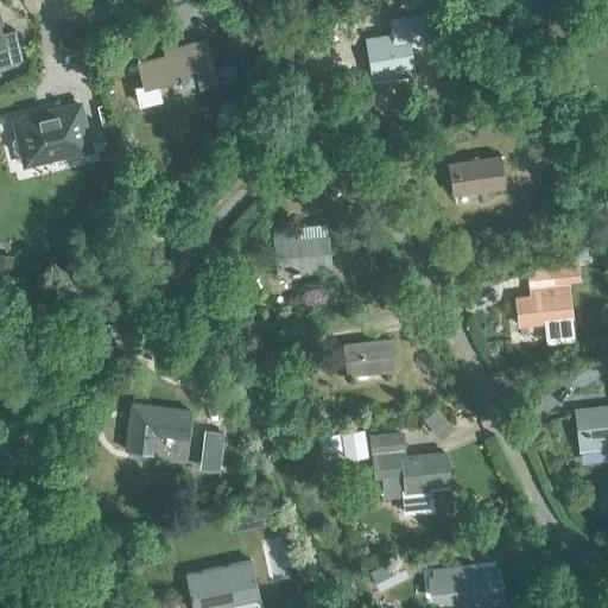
[(366,40),(373,80),(415,74),(411,49),(430,46),(424,17),(390,23),(392,36),(366,40)]
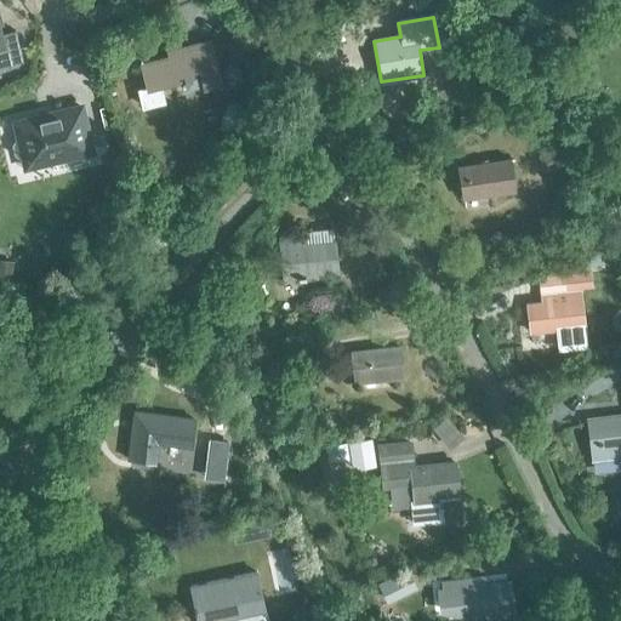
[(7,33),(0,34),(4,49),(18,45),(15,30),(7,33)]
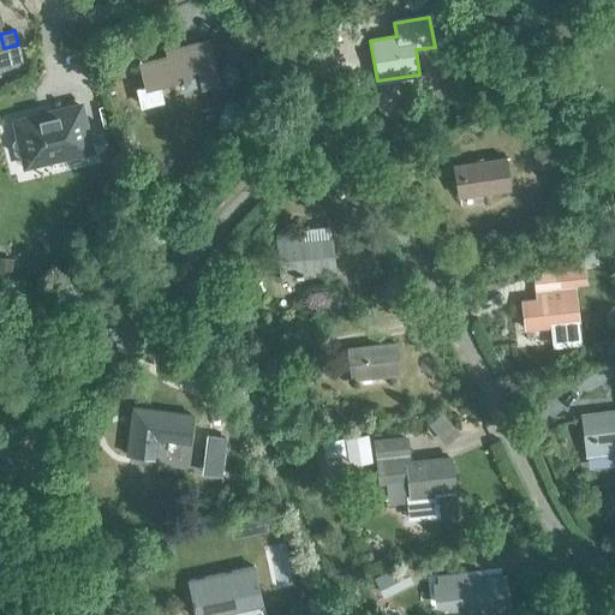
[(202,88),(220,83),(208,41),(163,53),(165,58),(139,65),(145,89),(138,90),(142,107),(162,101),(157,87),(177,82),(174,76),(197,70),(202,88)]
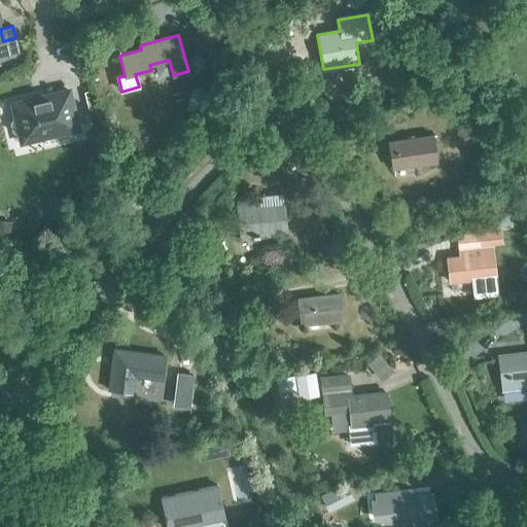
[(50,135),(77,129),(68,91),(51,95),(50,94),(29,99),(29,100),(12,104),(16,119),(12,120),(11,124),(12,132),(15,133),(20,133),(21,138),(49,132),(50,135)]
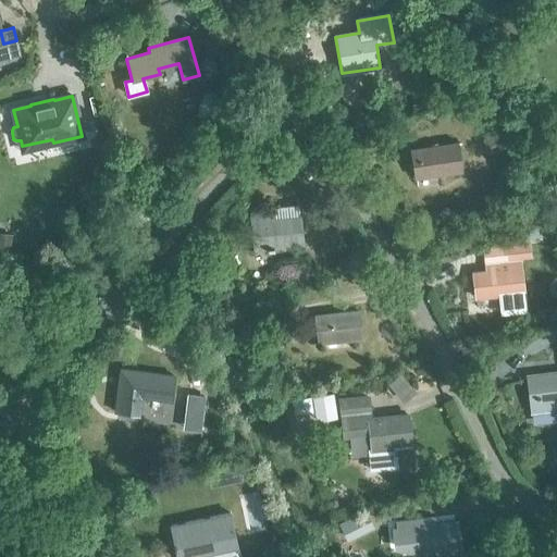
[(411,150),(416,178),(463,171),(459,143),(411,150)]
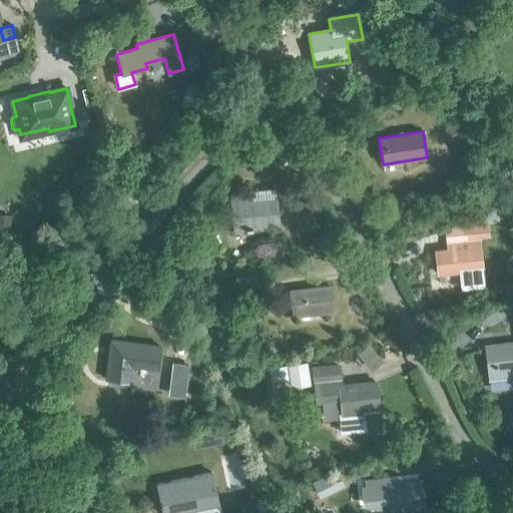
[(278,199),(276,200),(274,188),(240,192),(241,198),(231,199),(235,231),(280,226),(278,199)]
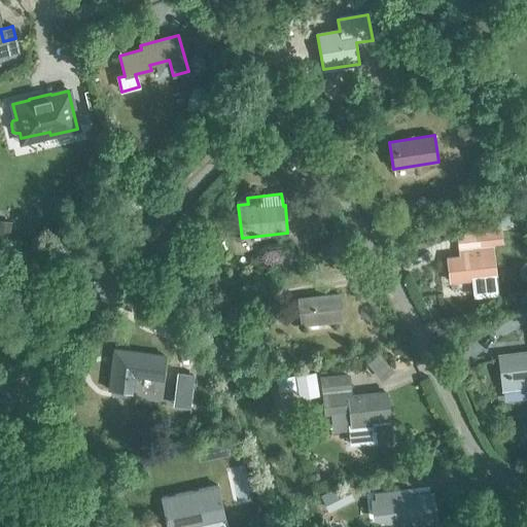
[(476,235),(477,246),(501,243),(500,232),(476,235)]
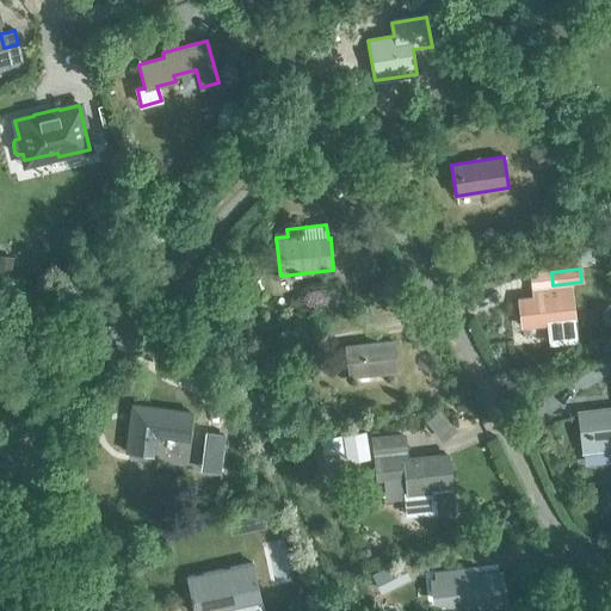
[(519,300),(523,326),(562,321),(562,320),(574,319),(569,284),(544,288),(545,297),(519,300)]
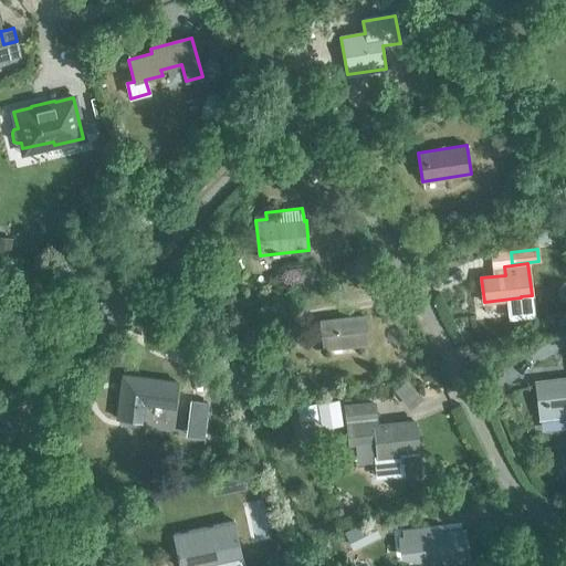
[(322,321),(325,349),(368,344),(365,315),(322,321)]
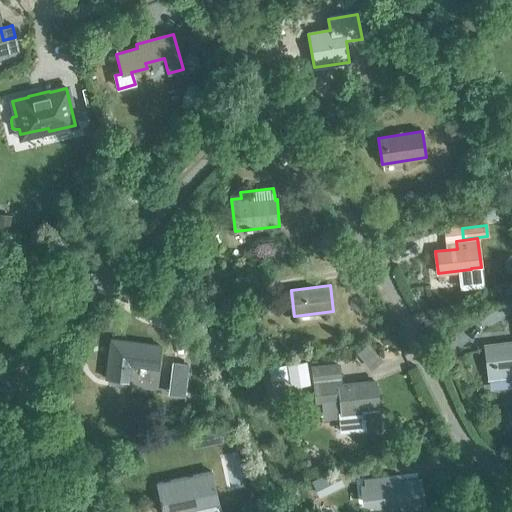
[(135,365),(157,368),(160,346),(111,339),(106,378),(128,381),(130,366),(135,367),(135,365)]
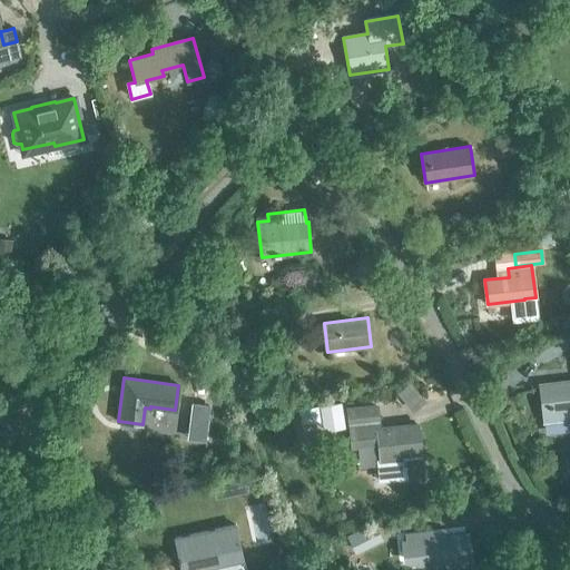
[(569,382),(539,385),(542,422),(569,419),(569,382)]
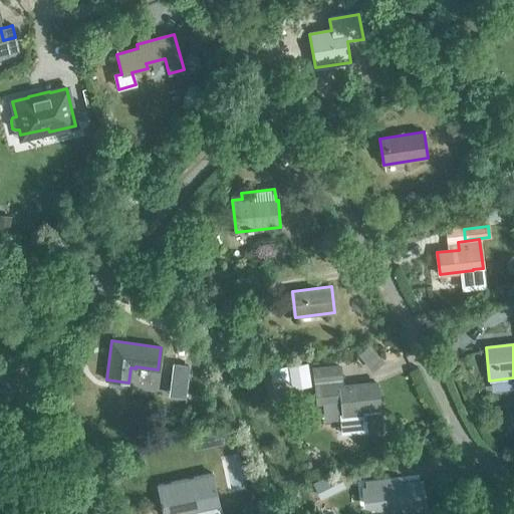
[(162,392),(194,396),(195,388),(194,387),(195,375),(190,374),(190,369),(165,365),(162,392)]
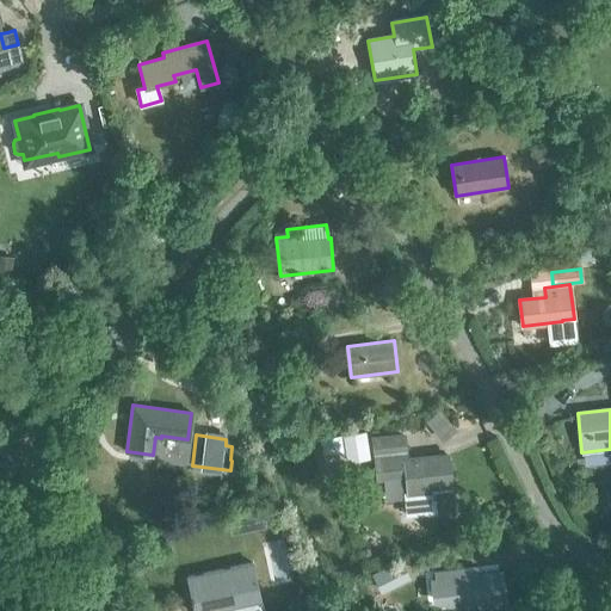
[(448,456),(407,461),(405,437),(372,440),(377,479),(406,476),(408,500),(406,500),(407,516),(454,511),(448,456)]
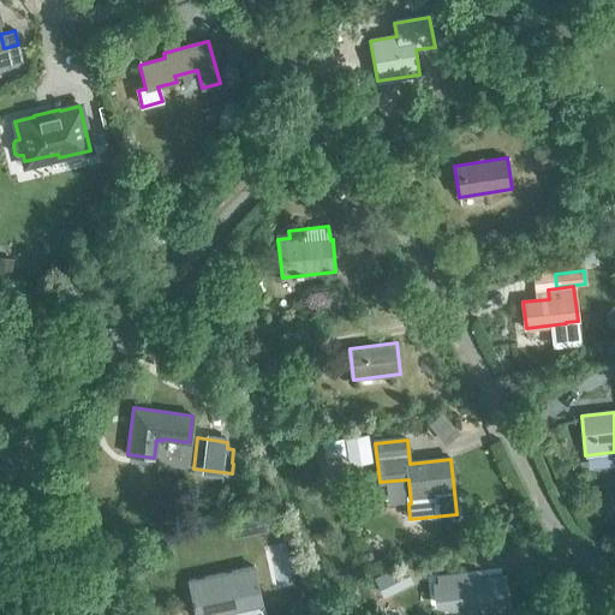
[(256,567),(190,581),(197,614),(213,614),(234,610),(236,614),(267,614),(263,604),(264,603),(256,567)]
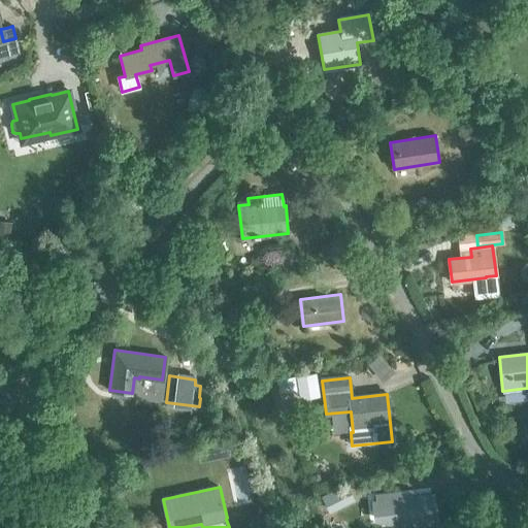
[(376,501),(371,501),(373,516),(398,513),(399,526),(423,523),(423,527),(437,527),(437,520),(438,520),(434,493),(411,496),(410,490),(375,495),(376,501)]
